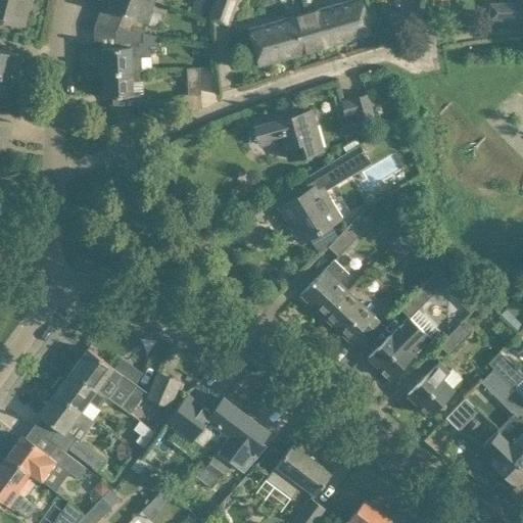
[(0,0),(0,18),(22,25),(29,0),(0,0)]
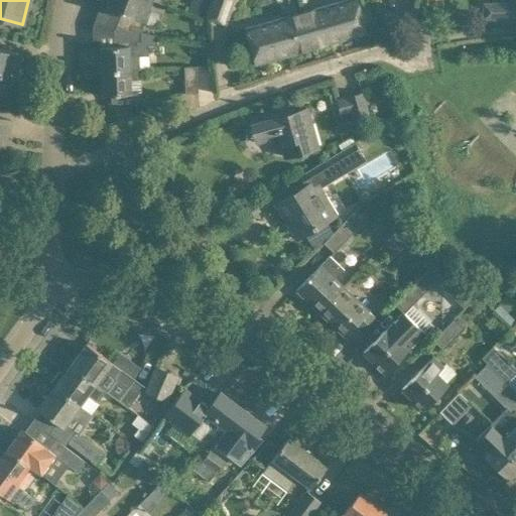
[(103,0),(101,7),(119,14),(114,29),(140,33),(149,8),(144,7),(146,0),(103,0)]
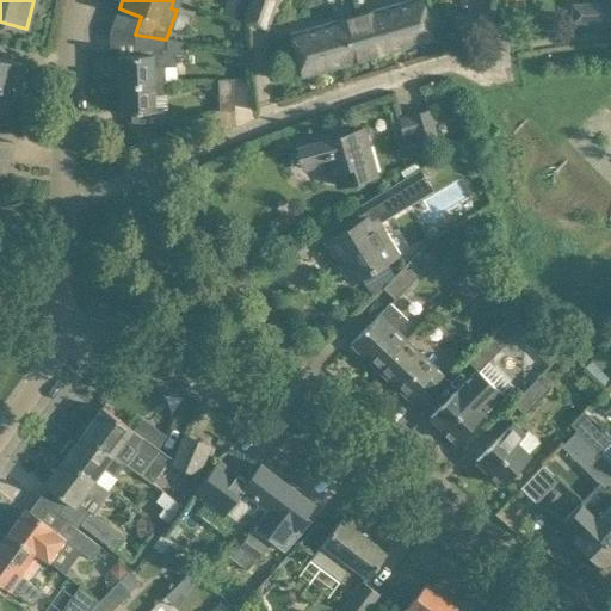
[(266,28),(276,0),(248,0),(242,19),(266,28)]
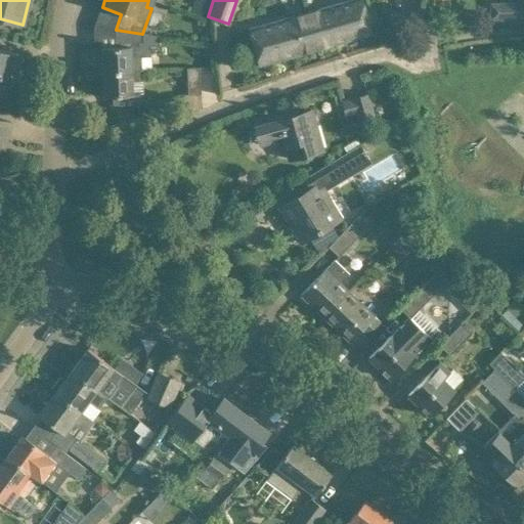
[(315,49),(359,36),(370,34),(365,13),(360,0),(347,0),(305,12),(315,49)]
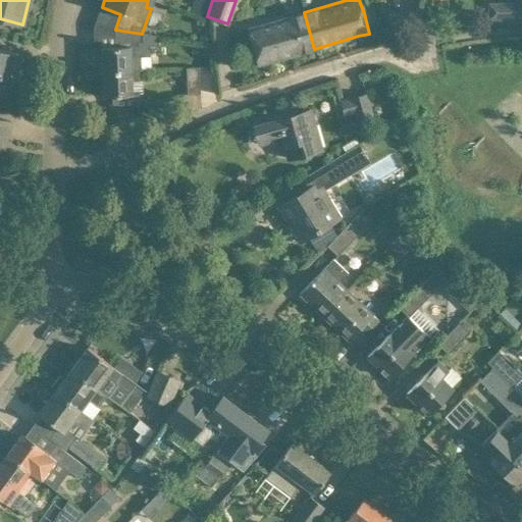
[(503,18),(521,17),(521,1),(502,2),(503,18)]
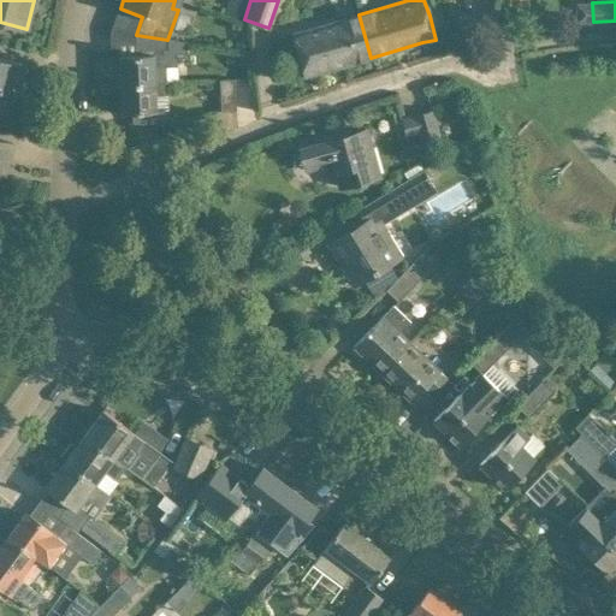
[(304,77),(371,58),(359,15),(292,34),(298,53),(304,77)]
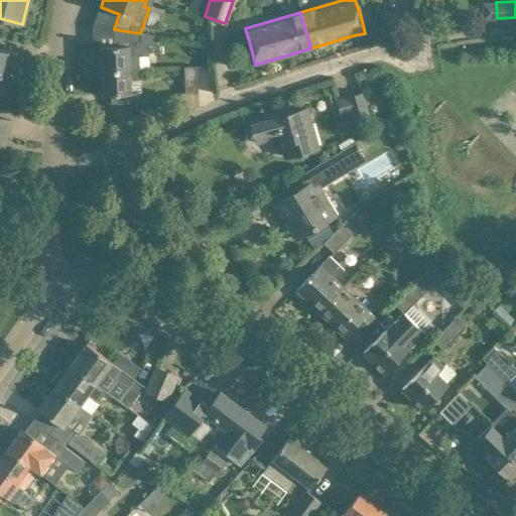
[(96,72),(101,72),(101,71),(129,70),(137,70),(148,69),(147,45),(156,44),(155,35),(140,33),(114,29),(114,45),(100,46),(101,60),(96,60),(96,72)]
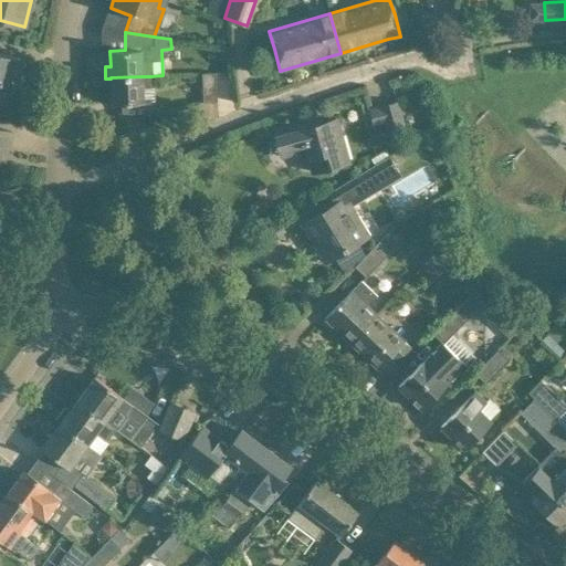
[(0,101),(7,103),(14,74),(19,75),(22,61),(0,54),(0,101)]
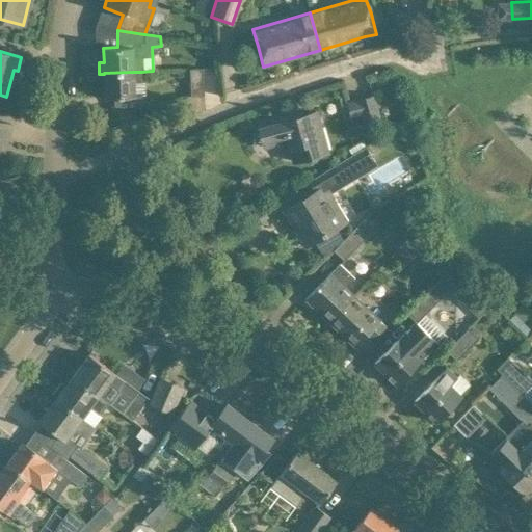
[(191,96),(204,96),(203,75),(202,70),(189,70),(191,96)]
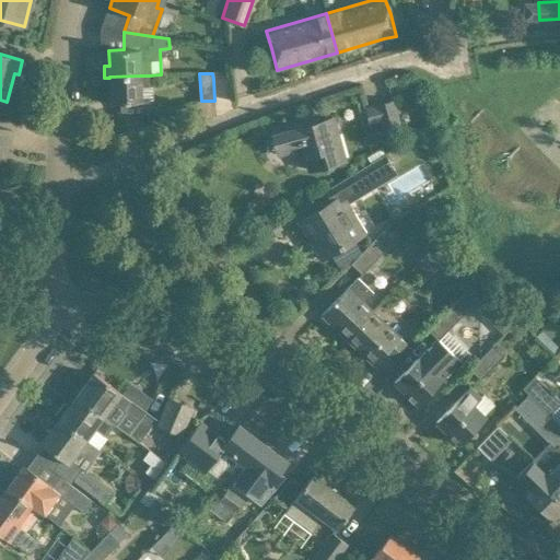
[(141,100),(141,88),(150,88),(149,76),(140,76),(109,77),(109,78),(111,92),(105,92),(105,103),(119,103),(120,114),(150,113),(150,100),(141,100)]
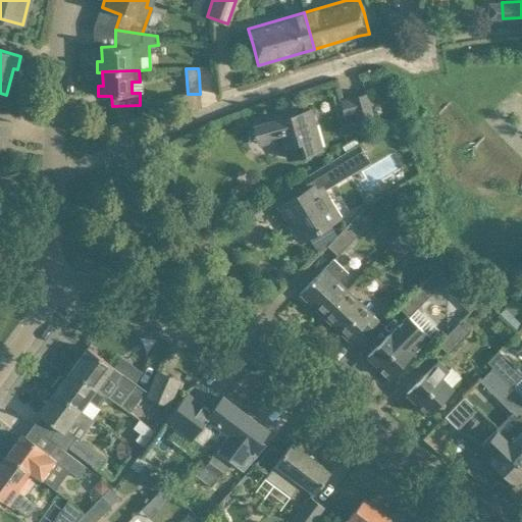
[(373,118),(366,94),(350,98),(351,98),(341,101),(345,115),(354,113),(357,123),(373,118)]
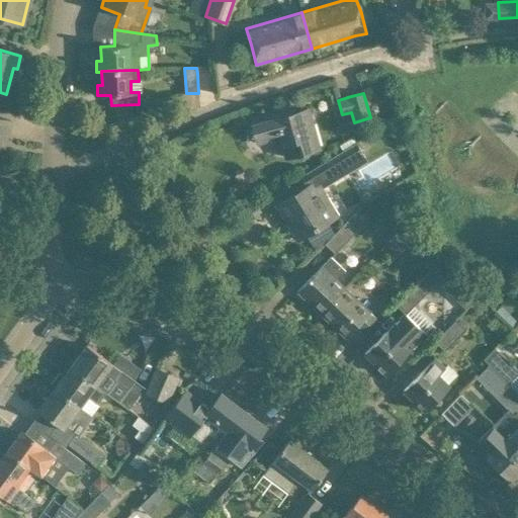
[(285,115),(283,108),(249,117),(255,139),(279,132),(286,157),(306,152),(319,148),(313,128),(307,109),(285,115)]
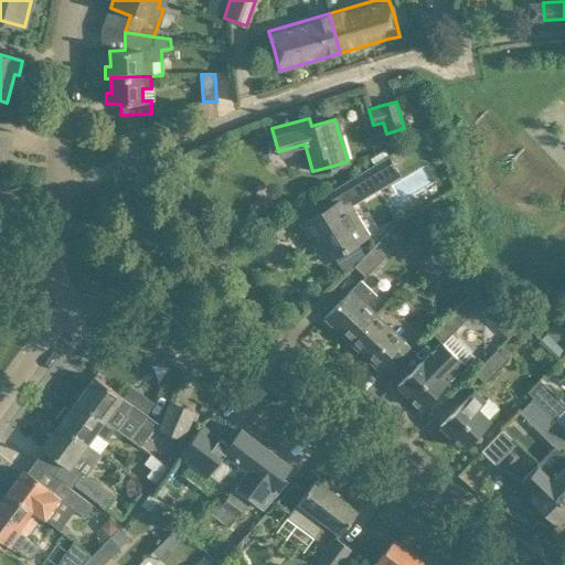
[(6,151),(11,132),(0,128),(0,150),(6,151)]
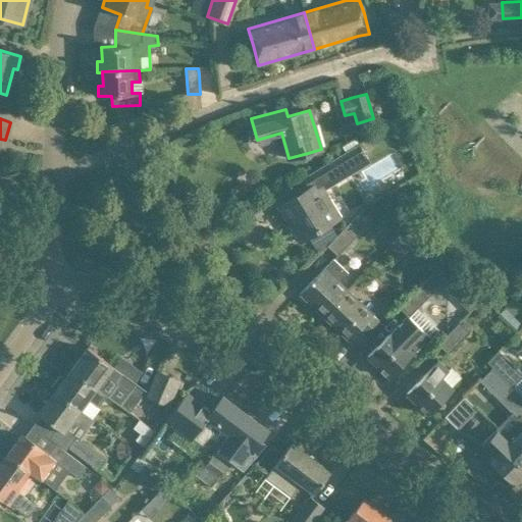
[(302,240),(306,238),(341,216),(324,189),(369,163),(358,144),(302,177),(309,189),(279,206),(289,221),(300,240),(302,239),(302,240)]
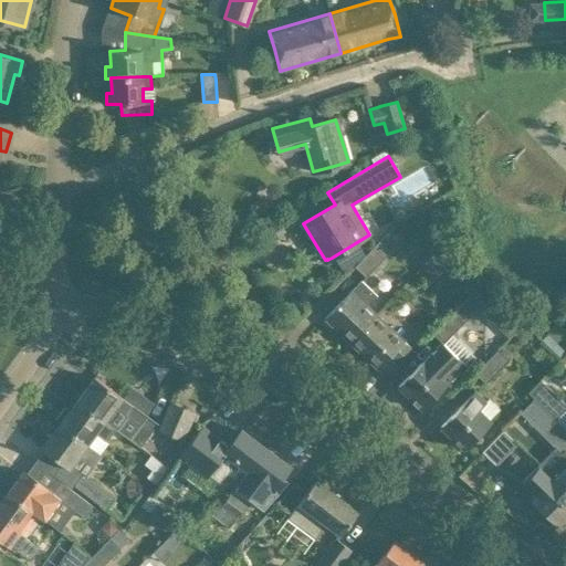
[(365,276),(388,252),(394,247),(383,237),(354,266),(365,276)]
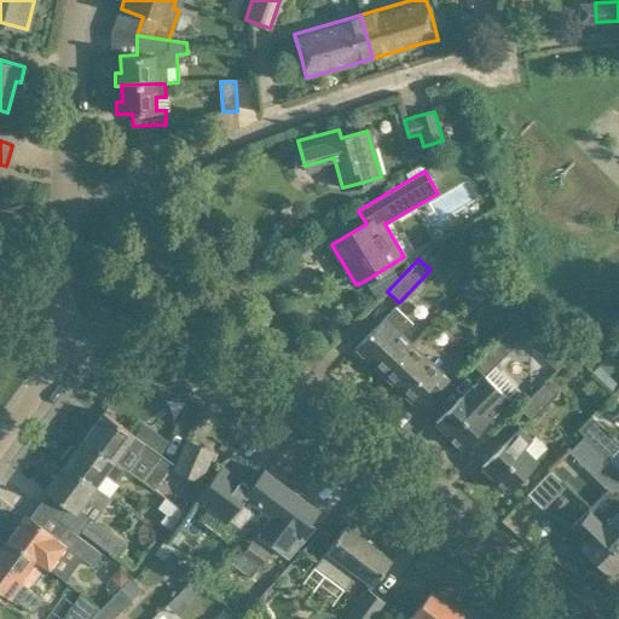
[(475,306),(491,288),(476,275),(480,271),(480,270),(458,293),(458,294),(460,291),(475,306)]
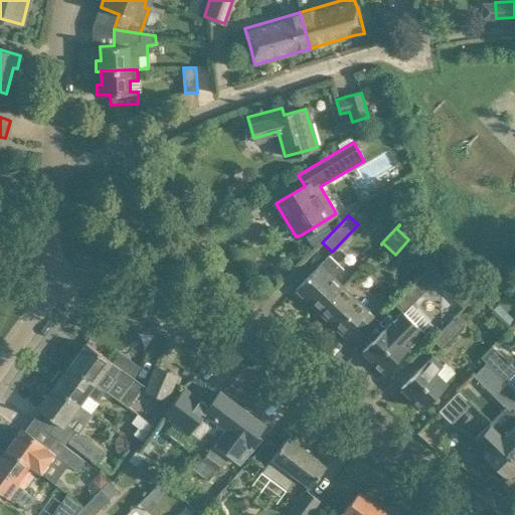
[(181,234),(174,241),(183,249),(190,242),(181,234)]
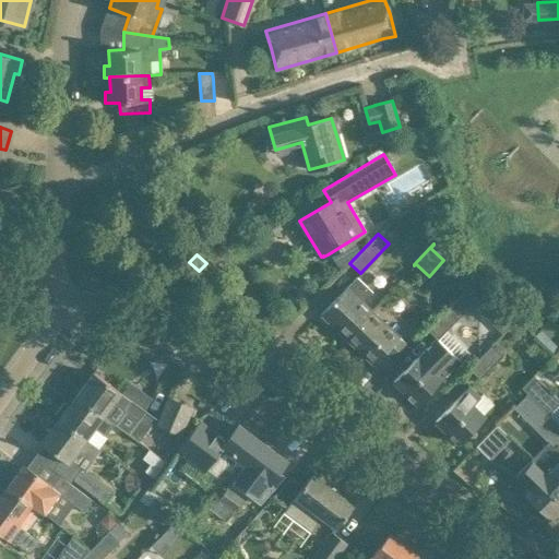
[(335,298),(320,314),(345,337),(371,310),(363,301),(372,292),(367,286),(356,275),(335,298)]
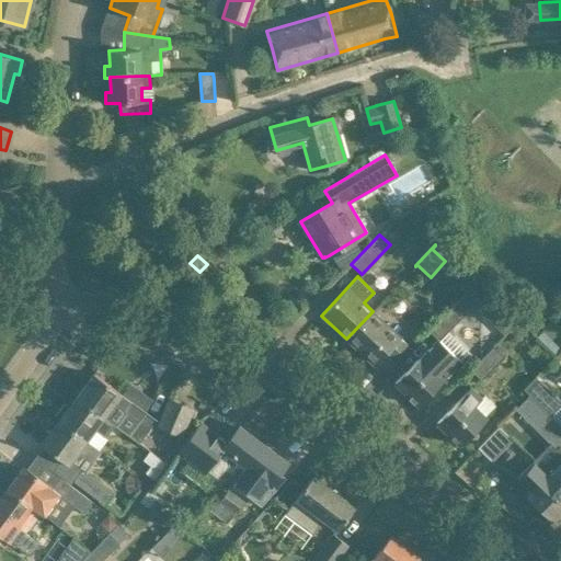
[(445,381),(462,364),(439,341),(481,299),(471,288),(428,330),(437,340),(395,382),(397,386),(396,389),(405,395),(407,395),(416,404),(443,379),(445,381)]
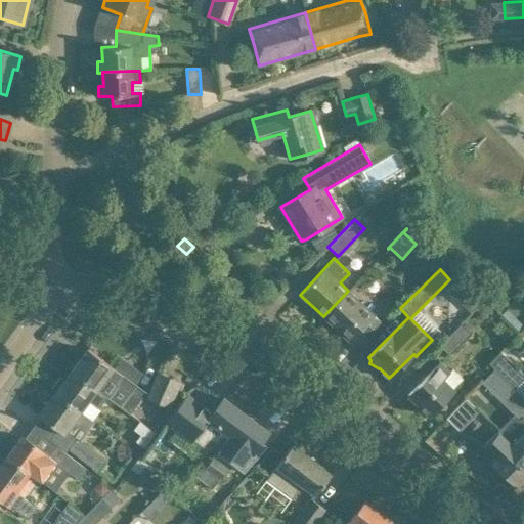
[(447,288),(471,311),(483,299),(459,276),(447,288)]
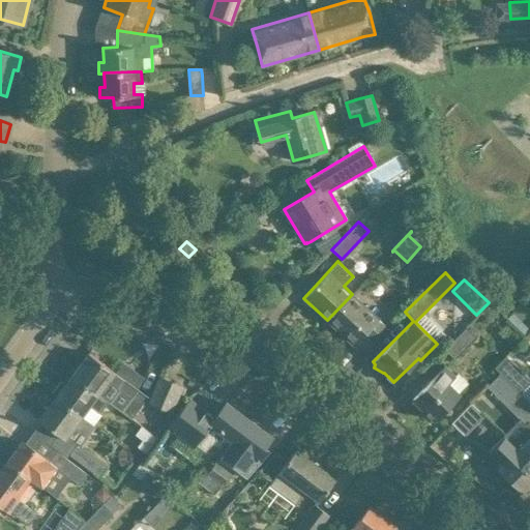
[(377,332),(385,324),(352,294),(327,320),(354,345),(371,327),(377,332)]
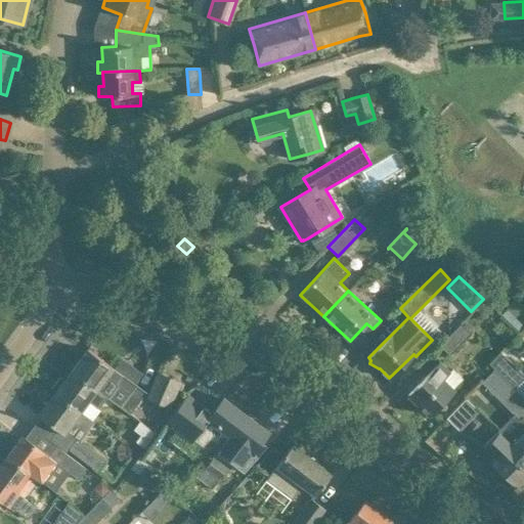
[(484,317),(493,308),(484,300),(476,310),(484,317)]
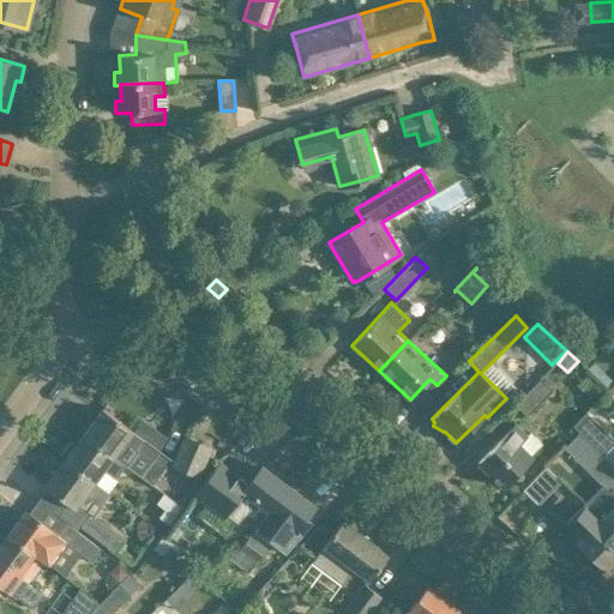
[(608,389),(613,383),(594,363),(589,371),(608,389)]
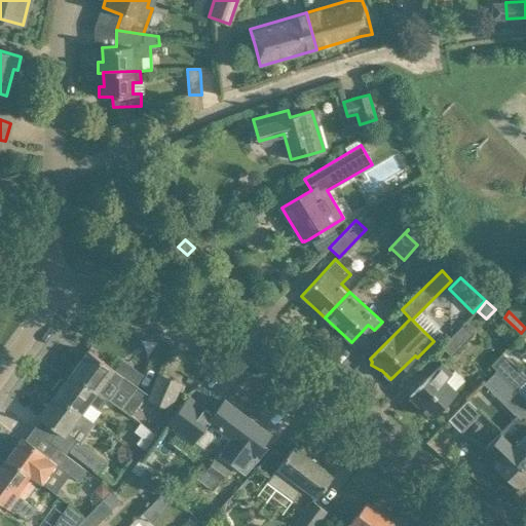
[(475,331),(466,324),(463,327),(461,325),(441,346),(451,357),(472,334),(475,331)]
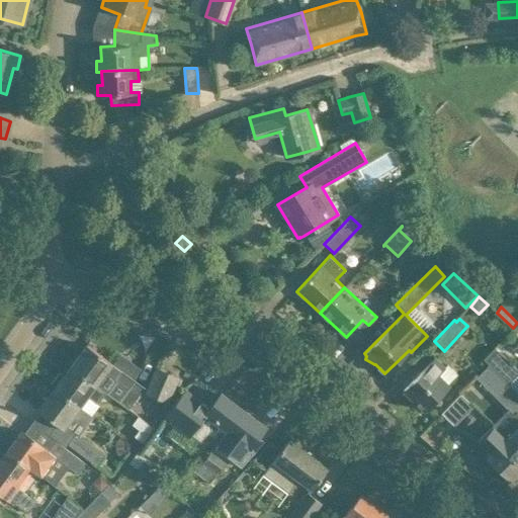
[(86,345),(71,366),(95,384),(106,393),(128,409),(138,397),(145,386),(120,369),(120,370),(112,363),(111,363),(111,362),(86,344),(86,345)]
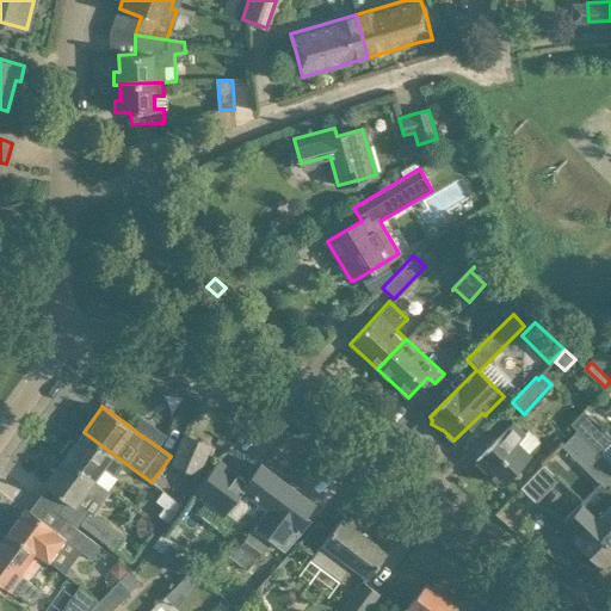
[(599,454),(610,440),(610,437),(582,409),(569,424),(575,431),(599,454)]
